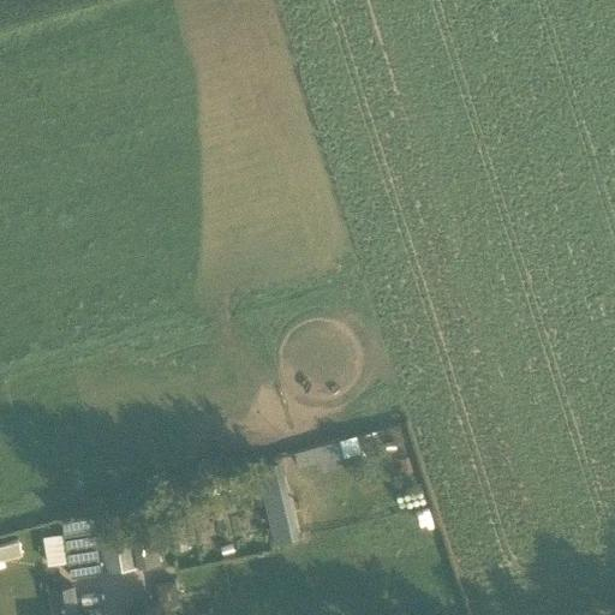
[(302,469),(332,457),(326,440),(294,452),(302,469)]
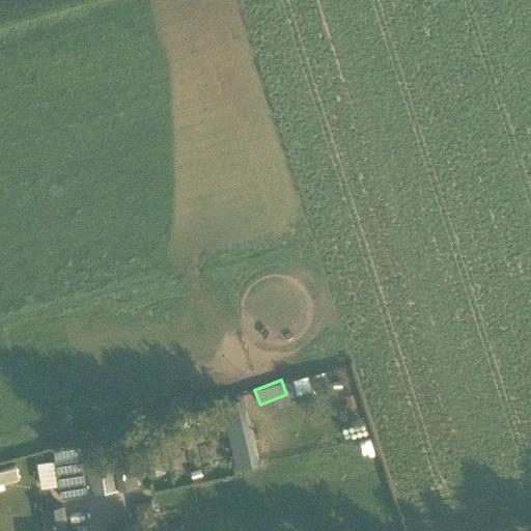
[(224,425),(234,469),(255,464),(245,421),(224,425)]
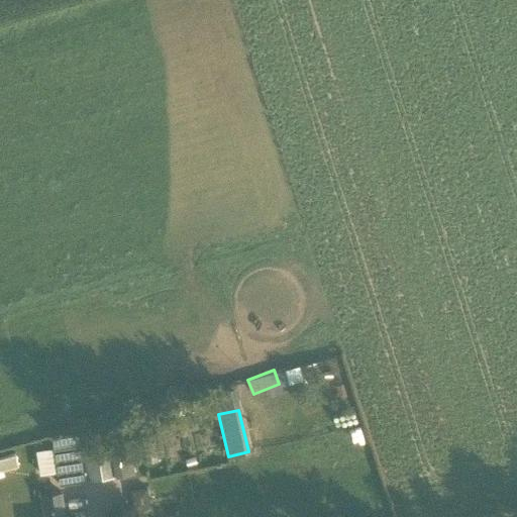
[(119,421),(123,432),(140,427),(136,416),(119,421)]
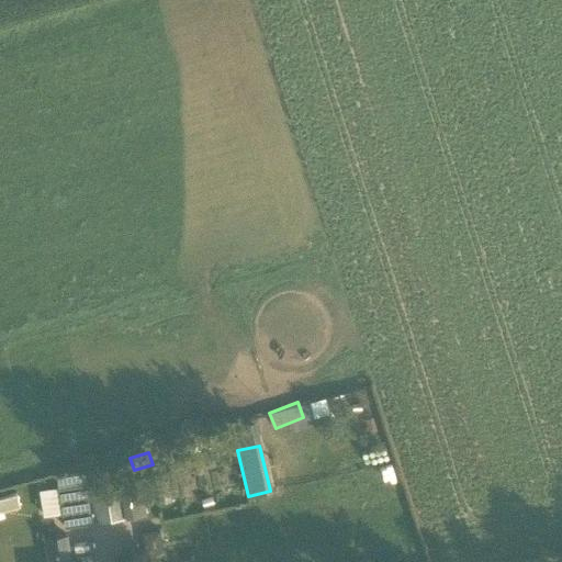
[(56,487),(38,491),(42,517),(60,515),(63,529),(145,515),(139,476),(86,483),(83,472),(55,476),(56,487)]
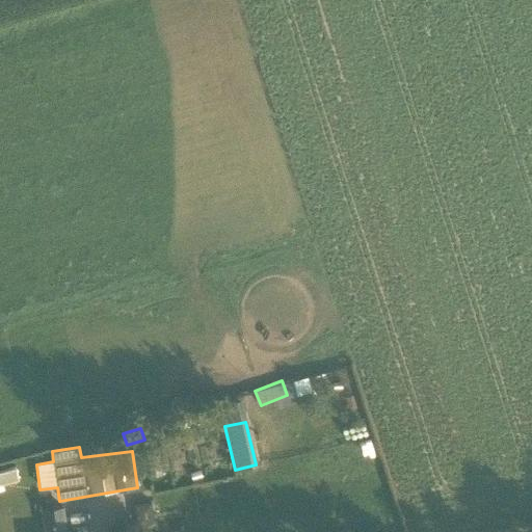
[(145,453),(149,477),(161,475),(157,451),(145,453)]
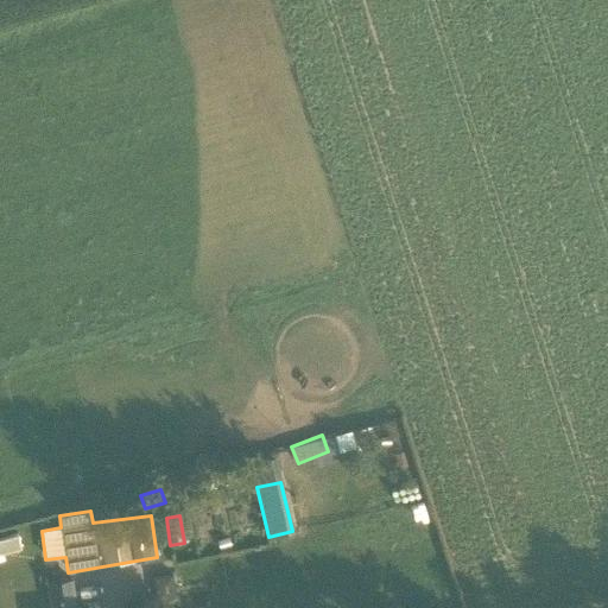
[(153,577),(156,600),(175,597),(172,575),(153,577)]
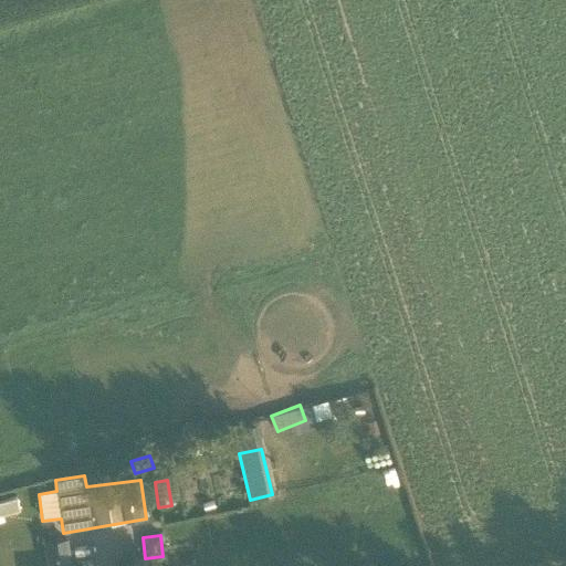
[(70,565),(66,541),(45,544),(49,565),(70,565)]
